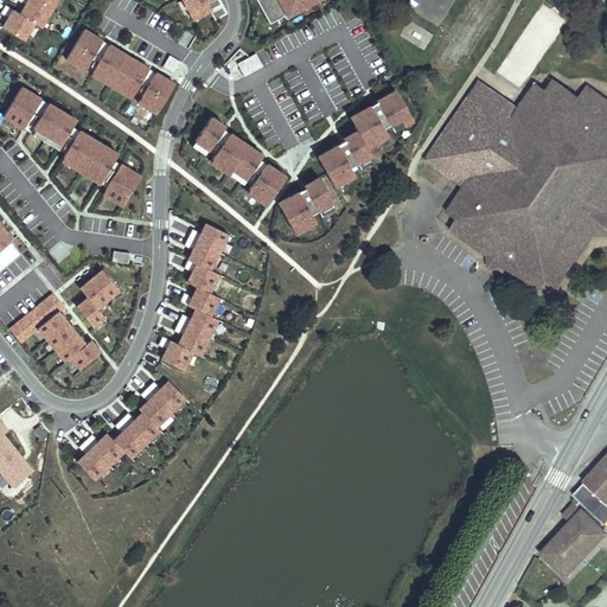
[(42,27),(57,0),(17,0),(18,0),(25,5),(20,14),(5,5),(0,13),(8,18),(2,27),(24,40),(34,24),(42,27)]
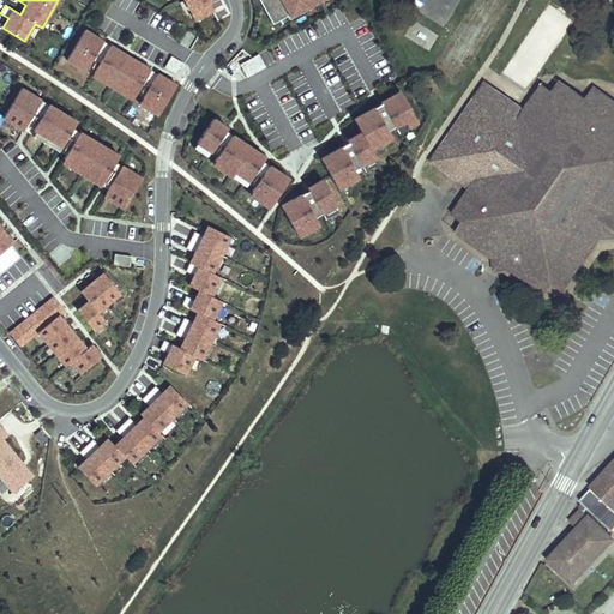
[(185,0),(197,22),(214,12),(209,4),(215,0),(185,0)]
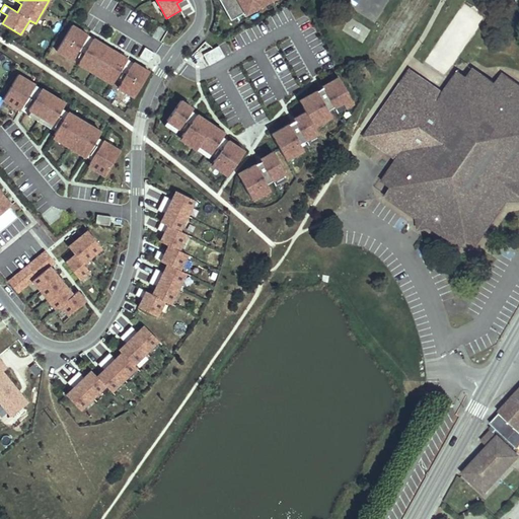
[(219,0),(230,20),(266,0),(219,0)]
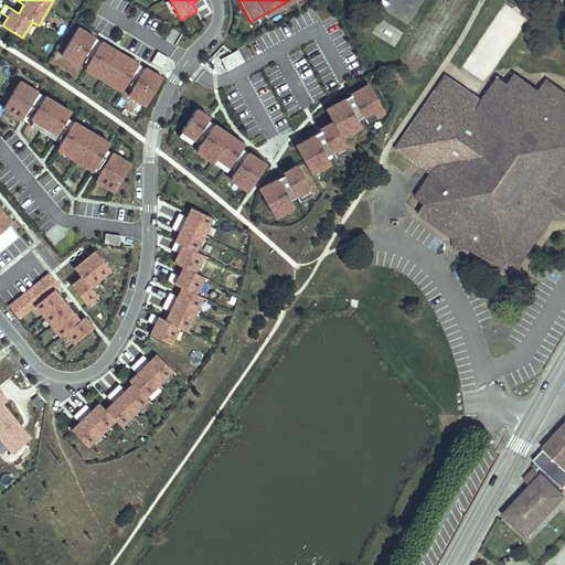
[(95,39),(78,28),(61,55),(70,61),(73,55),(82,61),(95,39)]
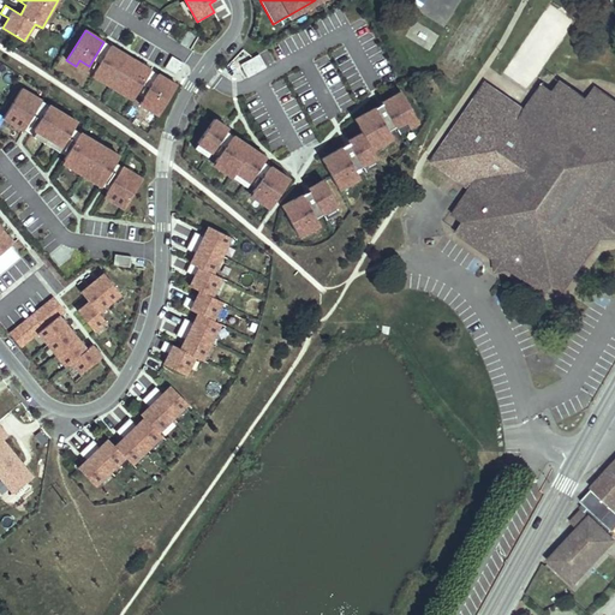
[(96,70),(111,46),(103,42),(89,66),(96,70)]
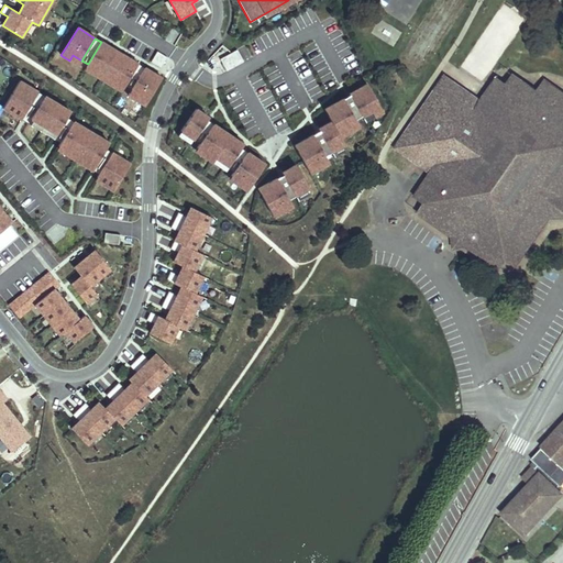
[(125,86),(139,64),(101,42),(88,64),(98,70),(95,76),(112,86),(116,80),(125,86)]
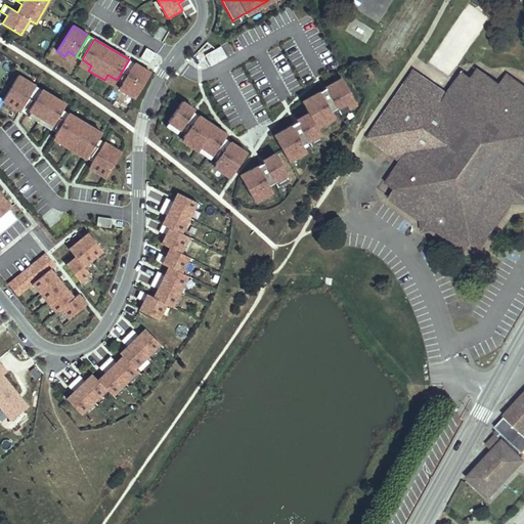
[(215,63),(229,52),(221,42),(207,53),(215,63)]
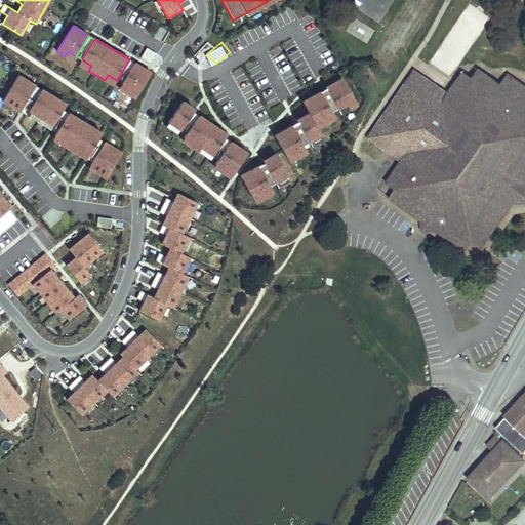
[(150,64),(156,53),(147,48),(140,57),(150,64)]
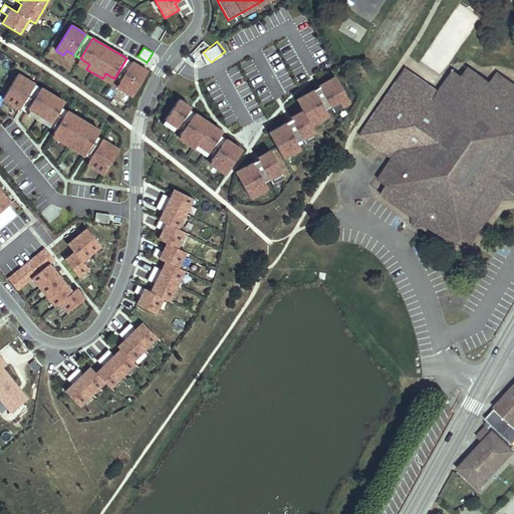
[(74,55),(66,50),(63,55),(71,60),(74,55)]
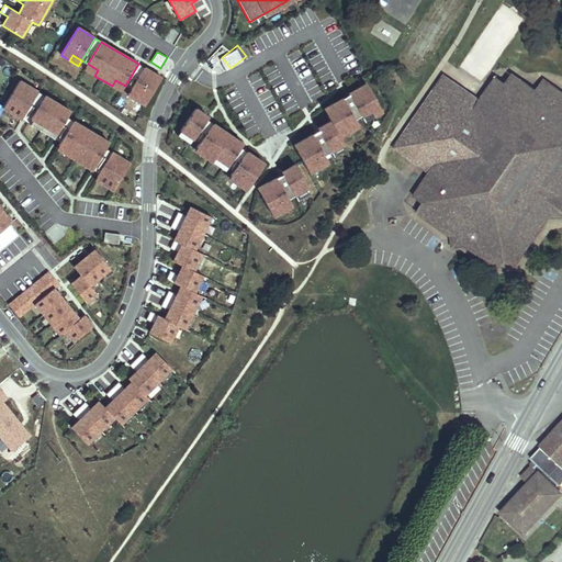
[(94,76),(98,70),(88,64),(85,69),(94,76)]
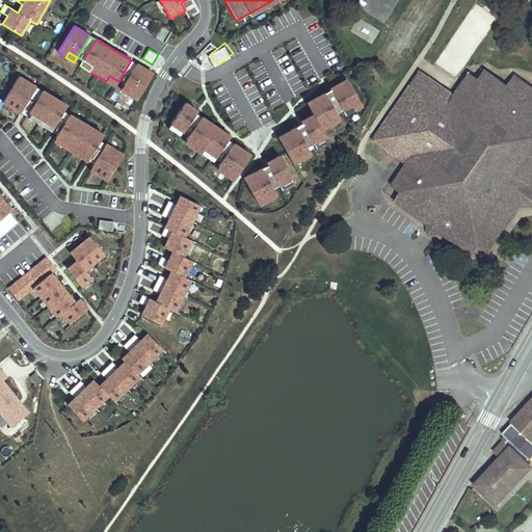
[(124,85),(136,64),(131,60),(118,81),(124,85)]
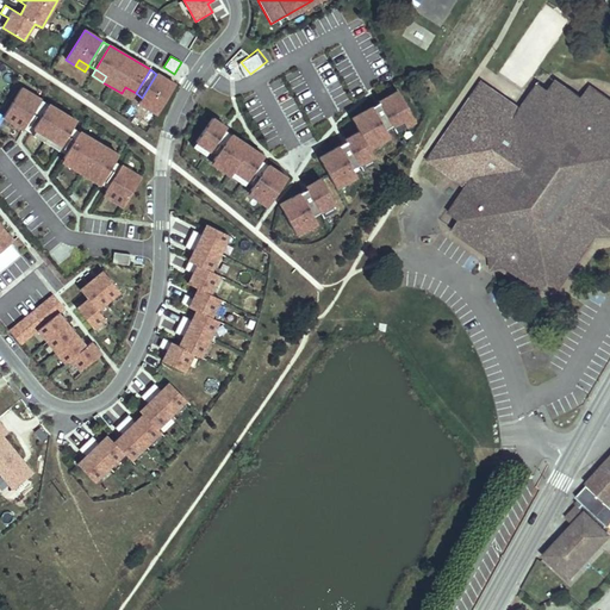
[(157,114),(175,85),(156,74),(142,98),(151,103),(148,109),(157,114)]
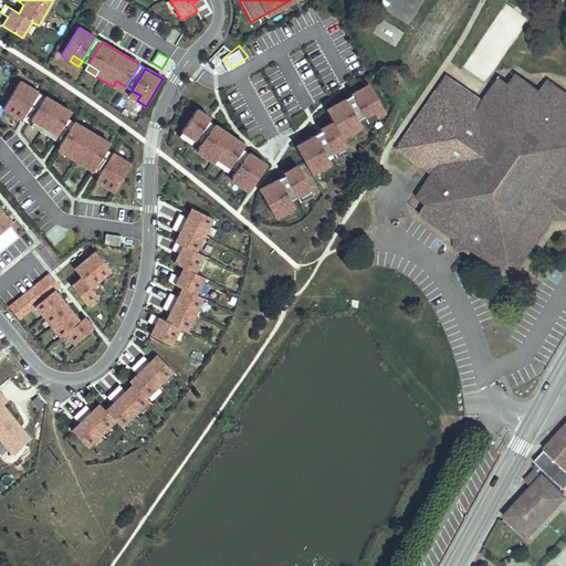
[(534,86),(522,79),(515,90),(534,86)]
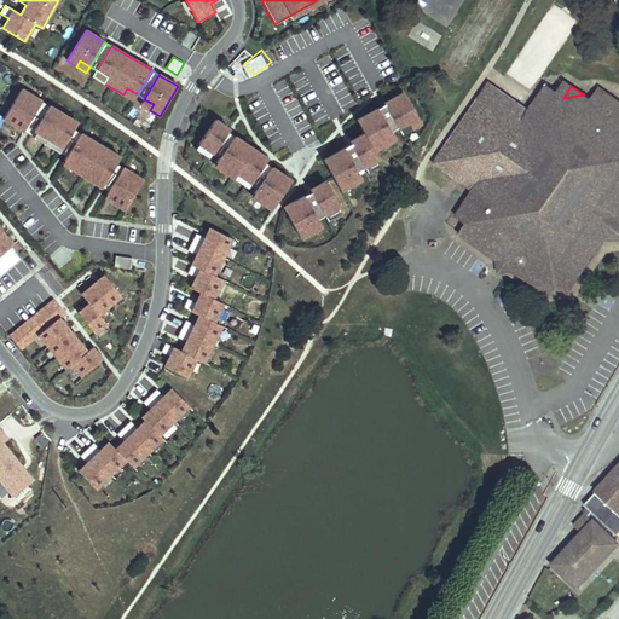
[(134,100),(138,94),(127,88),(123,94),(134,100)]
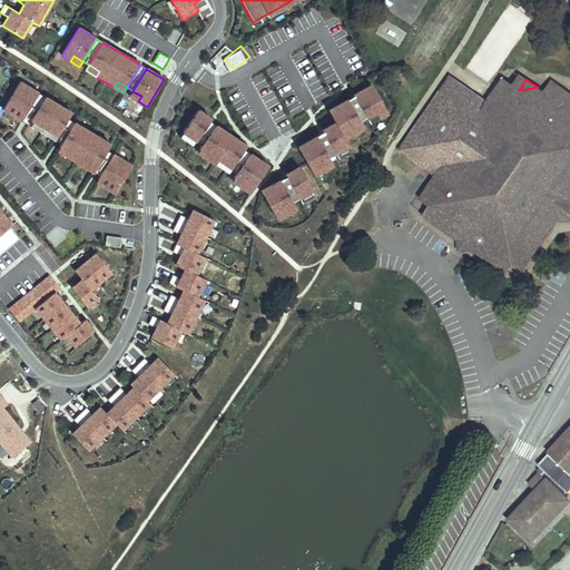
[(454,81),(403,156),(440,180),(430,195),(434,210),(438,226),(462,243),(469,242),(477,246),(478,253),(499,268),(517,266),(532,263),(561,222),(558,210),(563,203),(569,202),(569,92),(557,84),(549,95),(538,87),(519,90),(500,92),(491,106),(454,81)]
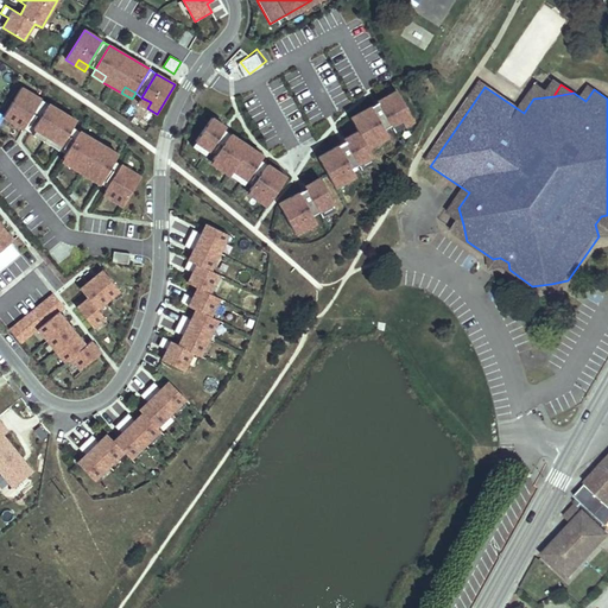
[(40,100),(21,88),(4,118),(12,122),(17,116),(27,122),(40,100)]
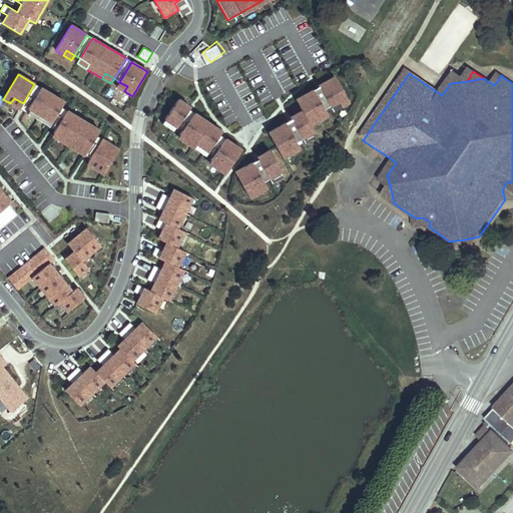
[(467,81),(457,74),(450,83),(467,81)]
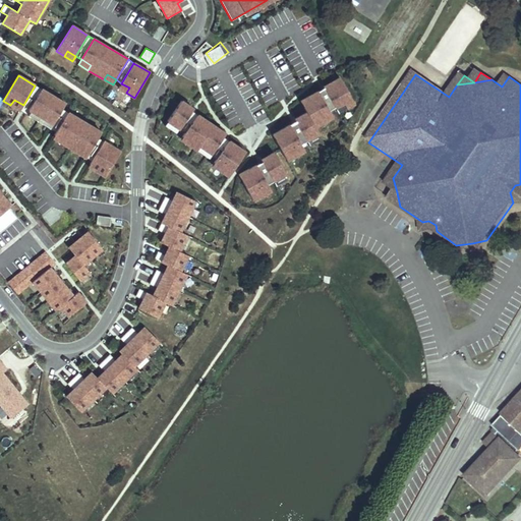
[(354,103),(340,77),(323,87),(324,88),(335,107),(343,103),(346,108),(354,103)]
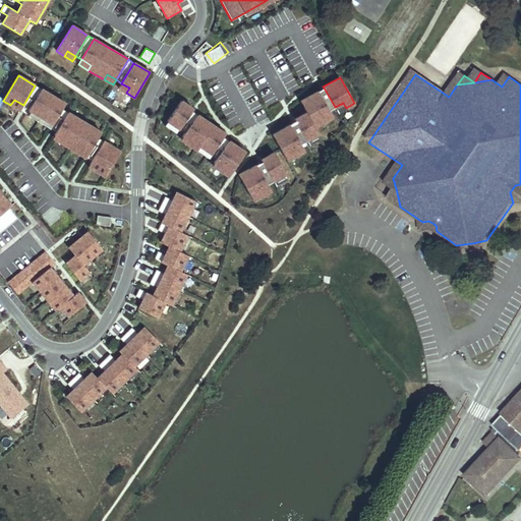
[(126,93),(129,88),(121,83),(118,89),(126,93)]
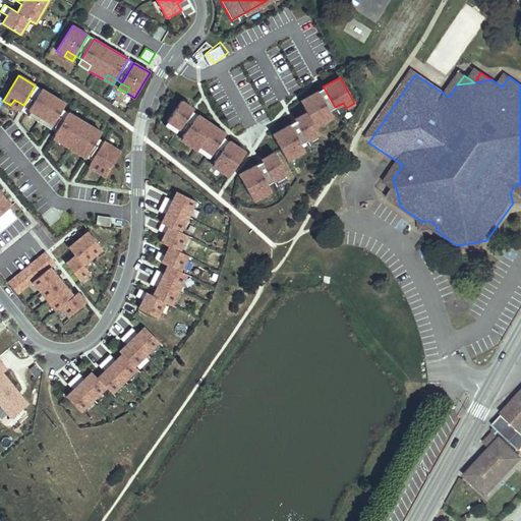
[(56,132),(68,112),(62,109),(53,124),(29,110),(41,89),(35,85),(23,105),(19,111),(56,132)]
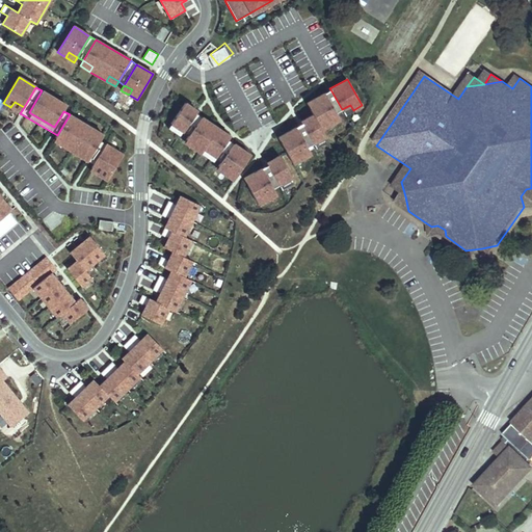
[(342,109),(330,89),(324,92),(336,113),(342,109)]
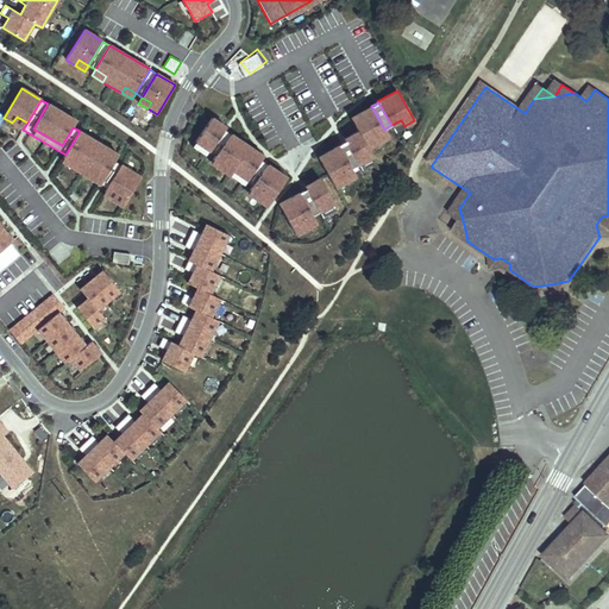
[(48,104),(33,129),(62,145),(73,127),(76,120),(48,104)]
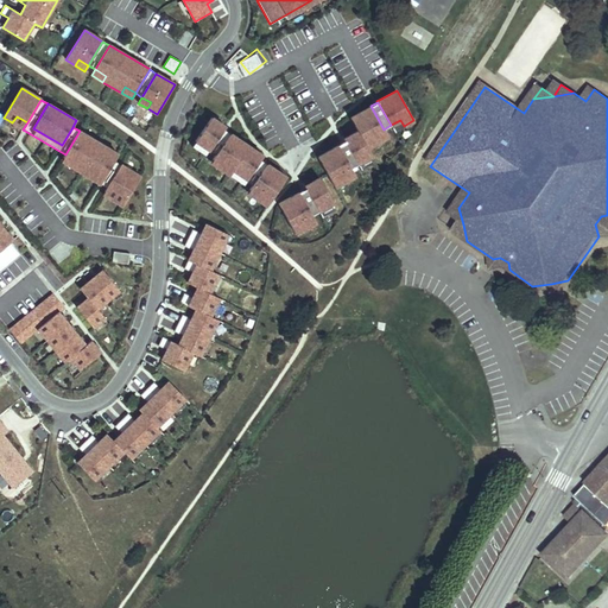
[(385,130),(384,130),(371,106),(350,118),(358,131),(343,139),(346,141),(358,164),(369,157),(372,156),(367,149),(377,143),(373,137),(385,130)]
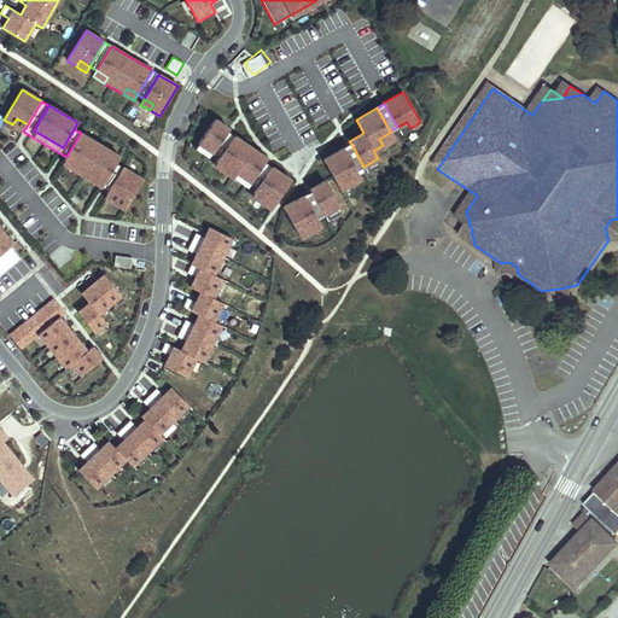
[(28,124),(17,118),(12,124),(23,132),(28,124)]
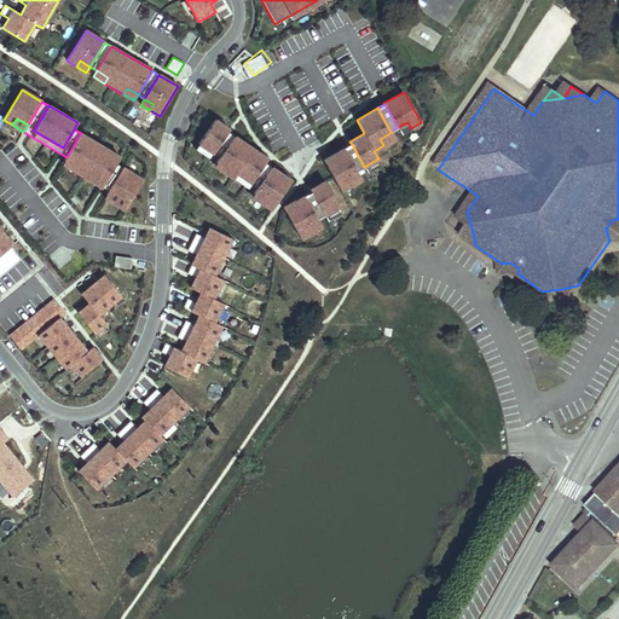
[(213,154),(227,132),(230,129),(215,120),(198,144),(212,152),(213,154)]
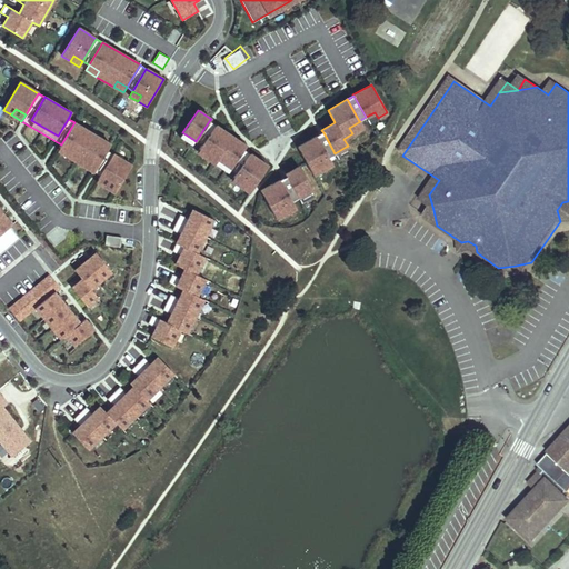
[(378,118),(375,112),(366,117),(369,122),(378,118)]
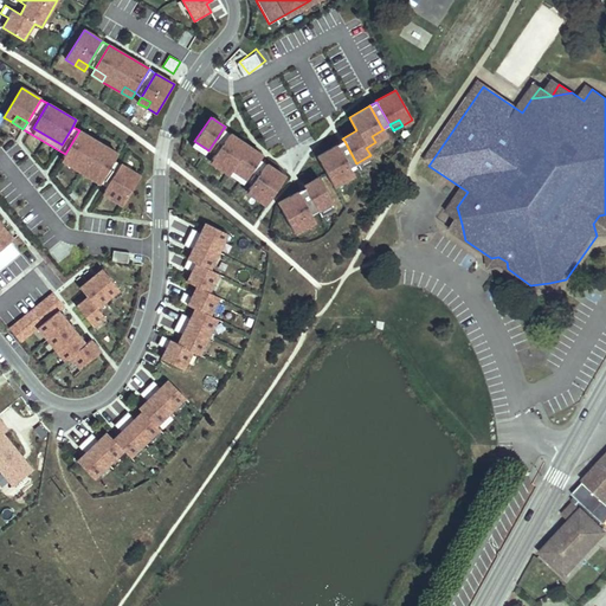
[(214,155),(230,134),(223,129),(208,150),(214,155)]
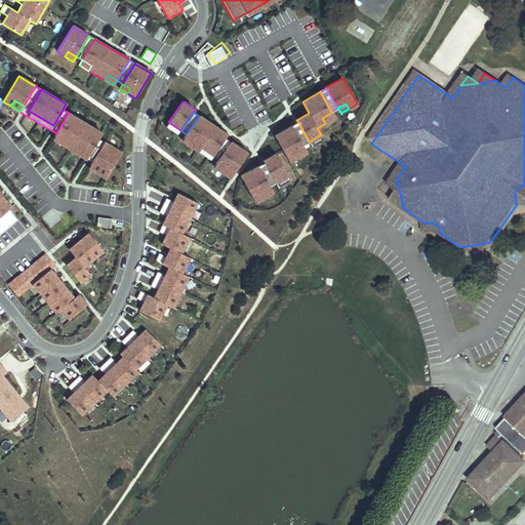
[(335,118),(332,112),(322,118),(325,123),(335,118)]
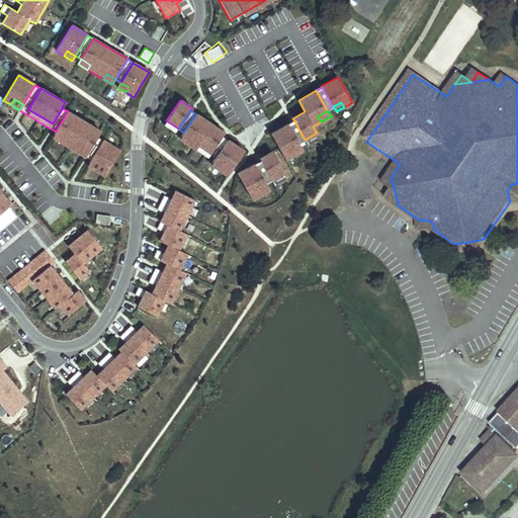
[(88,152),(97,137),(100,132),(68,111),(56,132),(65,137),(61,143),(77,152),(80,147),(88,152)]
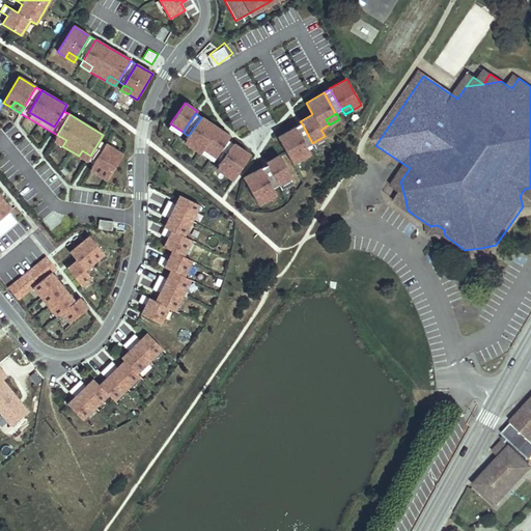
[(216,156),(227,139),(229,136),(201,117),(188,136),(188,137),(196,143),(193,148),(200,154),(204,148),(216,156)]
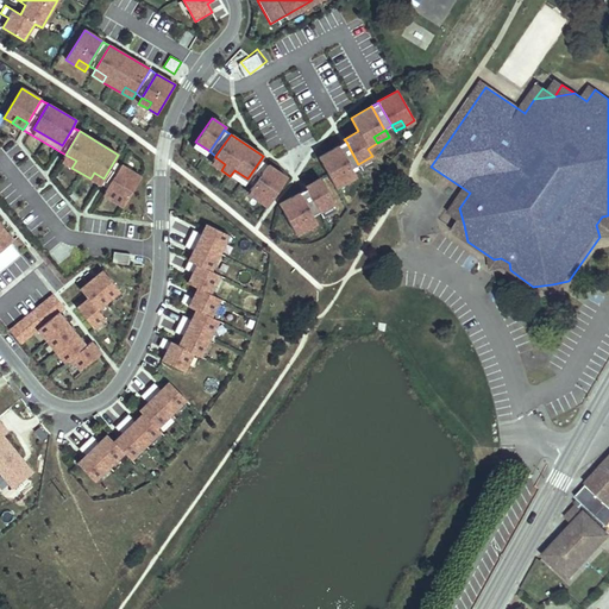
[(208,150),(195,142),(192,146),(205,155),(208,150)]
